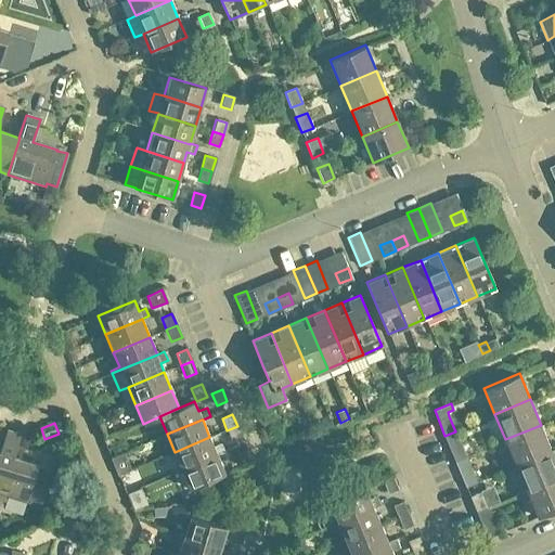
[(552,450),(541,425),(505,439),(516,465),(552,450)]
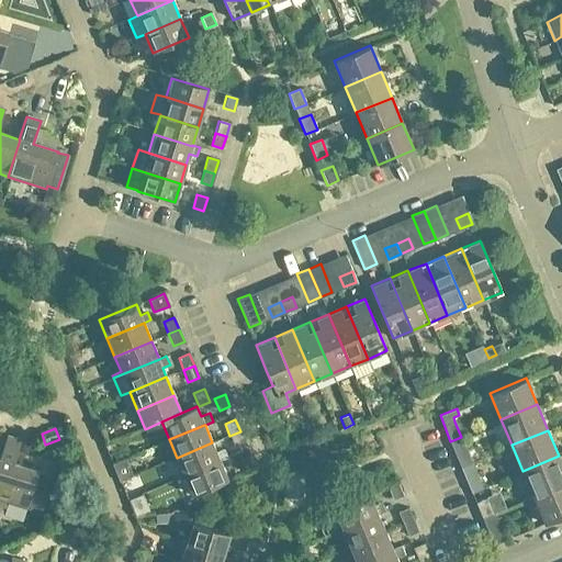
[(246,444),(240,431),(229,436),(235,448),(246,444)]
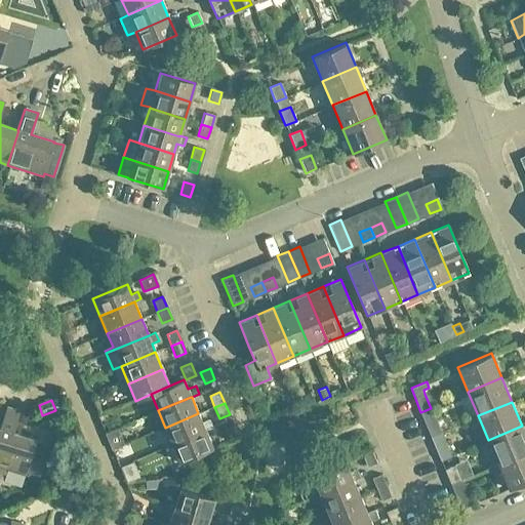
[(35,443),(35,440),(12,433),(18,411),(6,408),(0,428),(0,467),(25,475),(26,471),(40,476),(49,447),(35,443)]
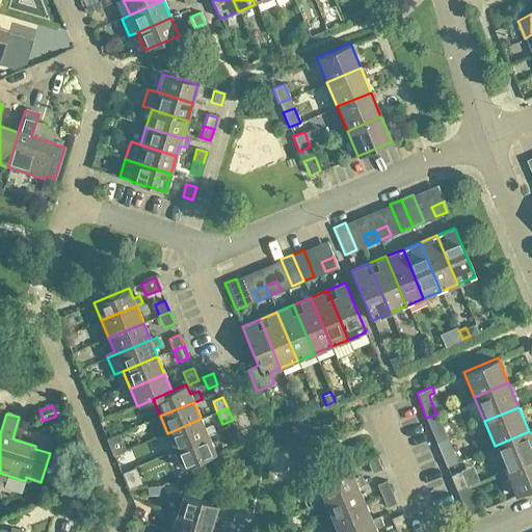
[(447,437),(441,423),(436,414),(426,418),(430,427),(436,442),(447,437)]
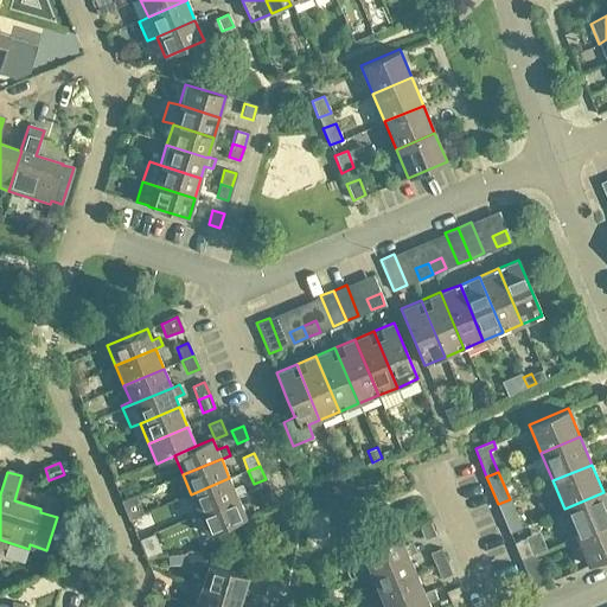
[(246,493),(242,484),(234,487),(229,478),(191,494),(199,513),(237,498),(237,497),(246,493)]
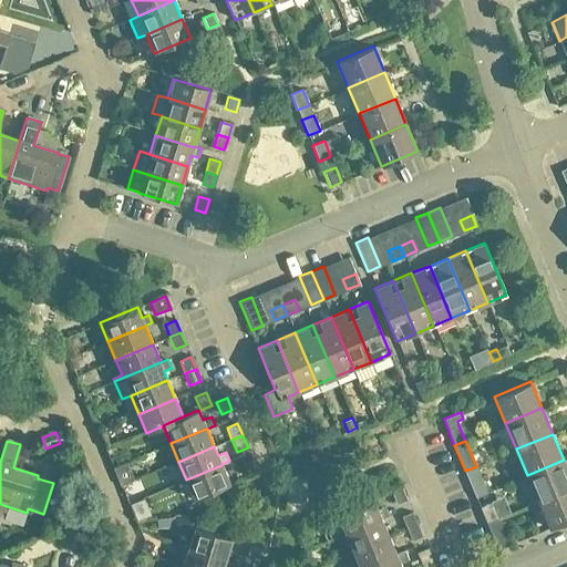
[(258,471),(253,460),(243,464),(247,475),(258,471)]
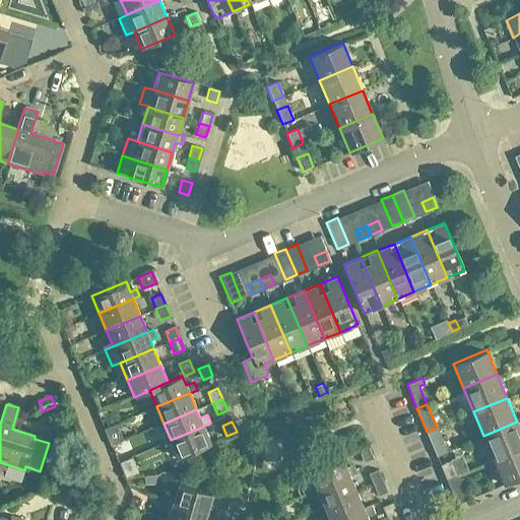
[(519,449),(519,428),(517,421),(483,436),(494,460),(519,449)]
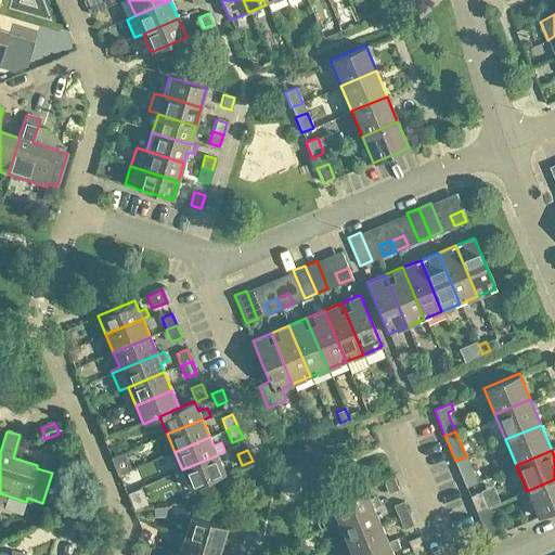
[(224,474),(217,455),(182,469),(175,473),(177,477),(183,474),(190,488),(213,478),(224,474)]
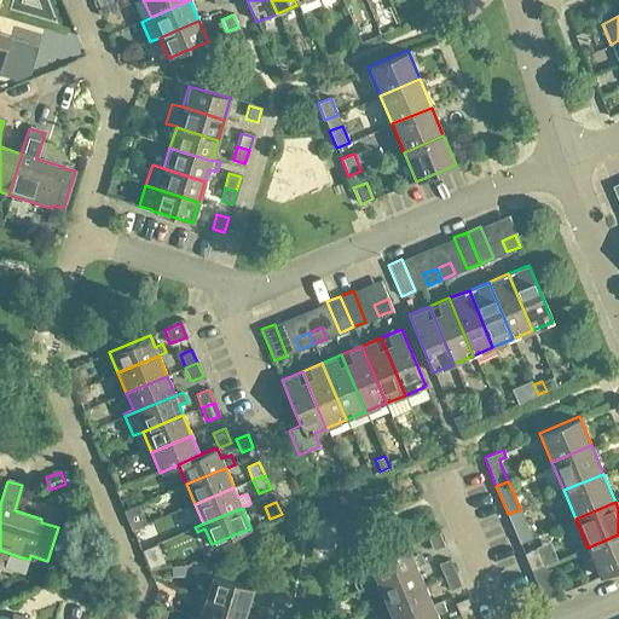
[(532,537),(525,520),(520,509),(508,514),(520,543),(532,537)]
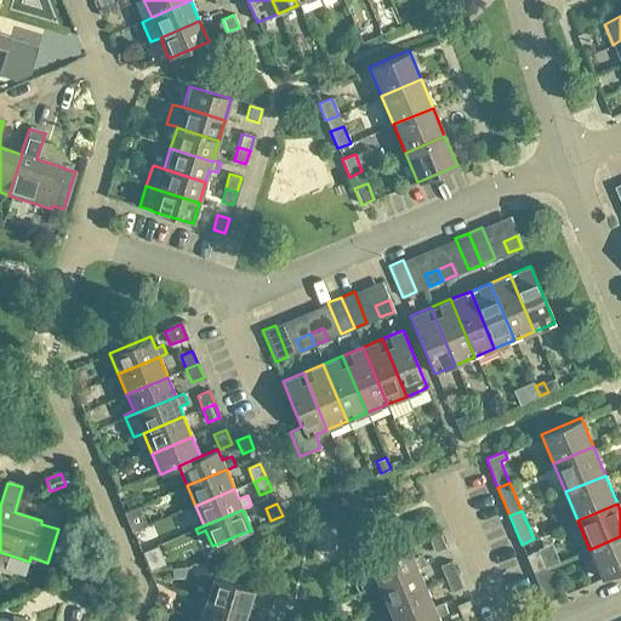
[(137,512),(123,518),(130,535),(144,530),(137,512)]
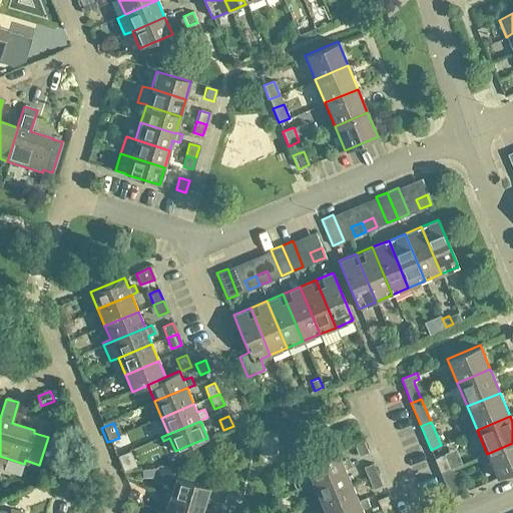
[(368,452),(363,441),(354,445),(359,456),(368,452)]
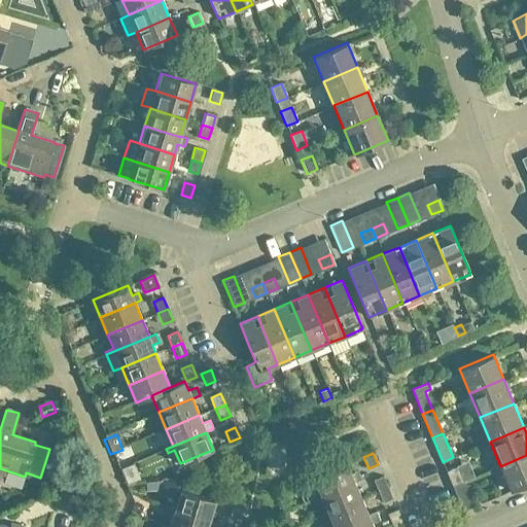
[(526,484),(526,455),(500,466),(511,491),(526,484)]
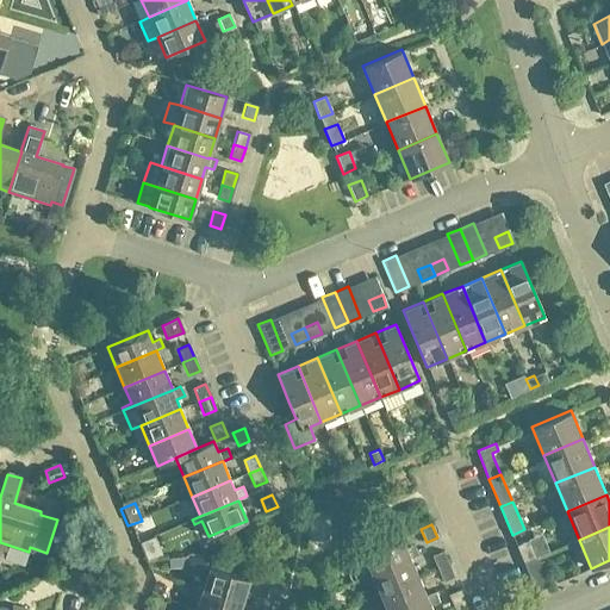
[(406,548),(402,536),(350,558),(359,578),(371,573),(410,556),(417,554),(415,548),(410,547),(406,548)]
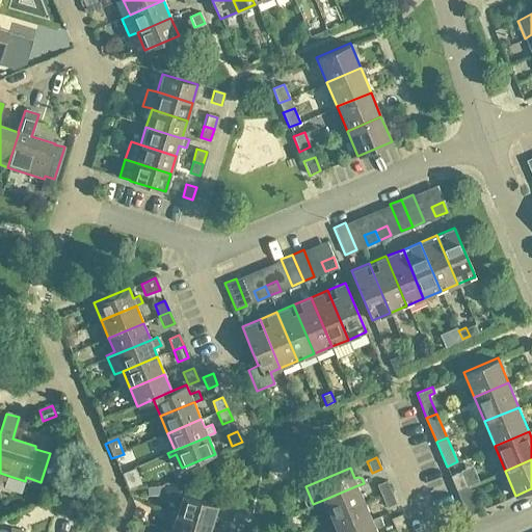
[(122,474),(128,489),(141,484),(135,469),(122,474)]
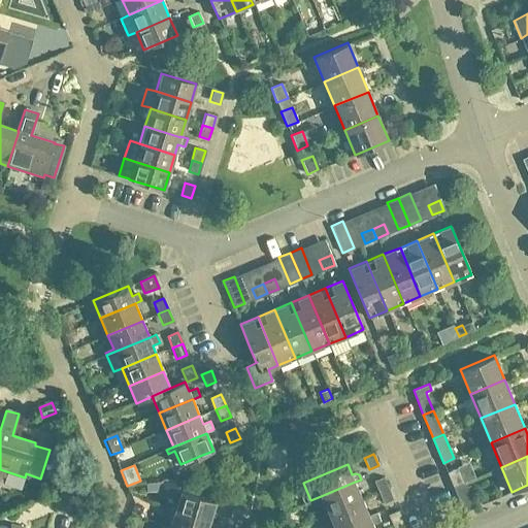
[(463,483),(457,467),(448,471),(454,487),(463,483)]
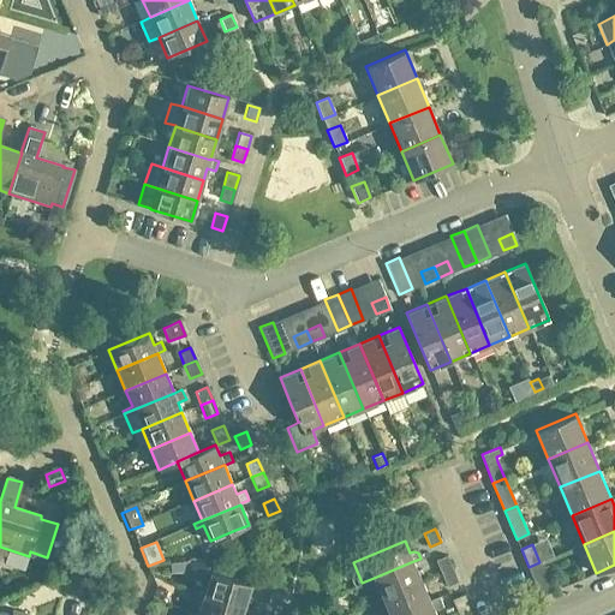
[(453,568),(447,555),(436,560),(441,573),(453,568)]
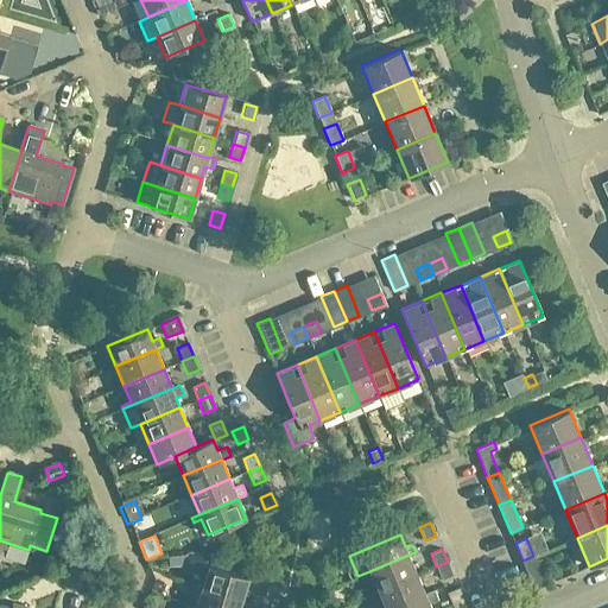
[(417,575),(409,555),(369,571),(378,591),(417,575)]
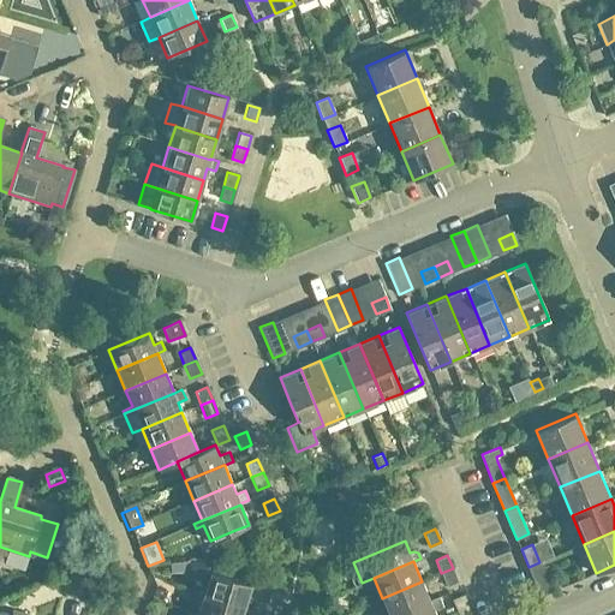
[(554,591),(542,561),(539,562),(529,567),(541,596),(554,591)]
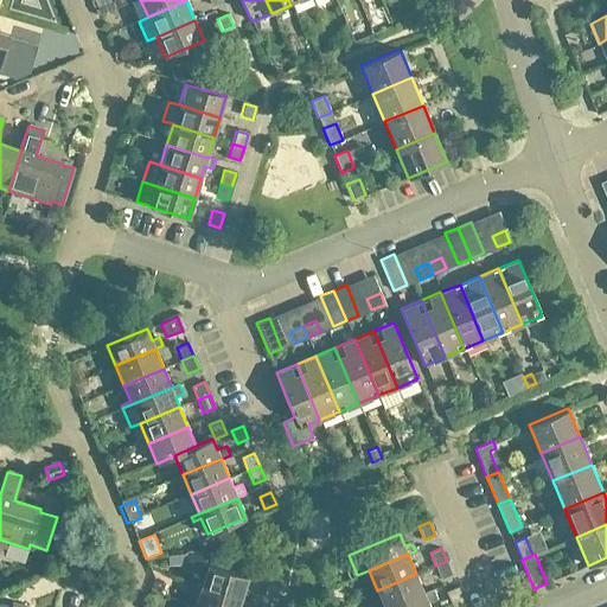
[(452,574),(447,561),(435,566),(441,579),(452,574)]
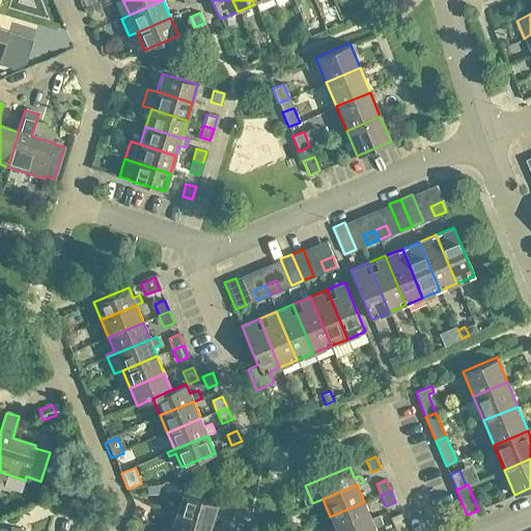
[(211,524),(217,505),(183,495),(176,512),(211,524)]
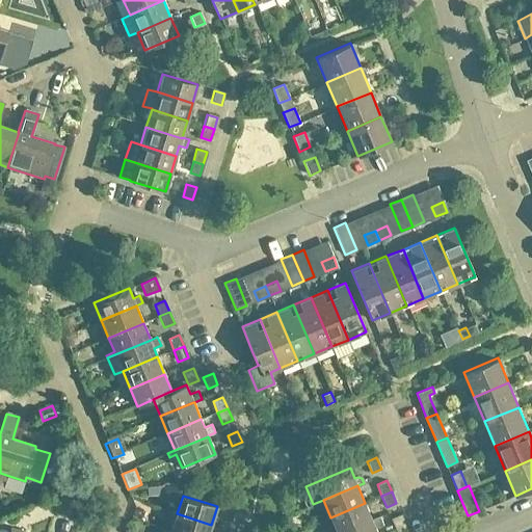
[(341,531),(372,520),(365,503),(330,517),(336,531),(341,531)]
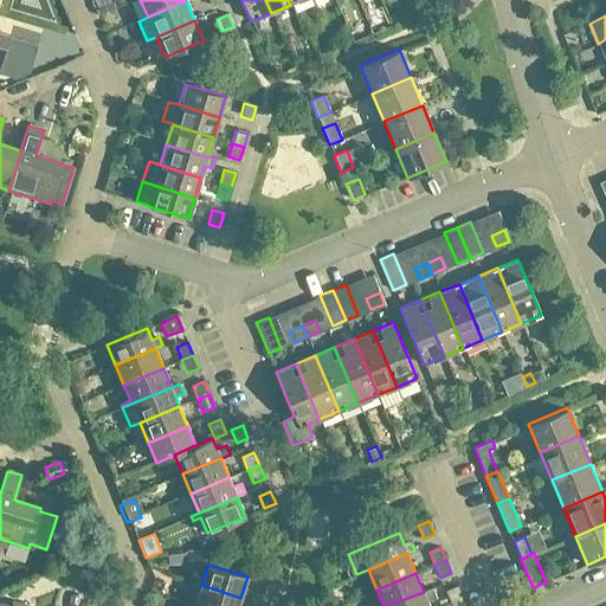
[(275,600),(279,587),(278,587),(268,584),(263,597),(275,600)]
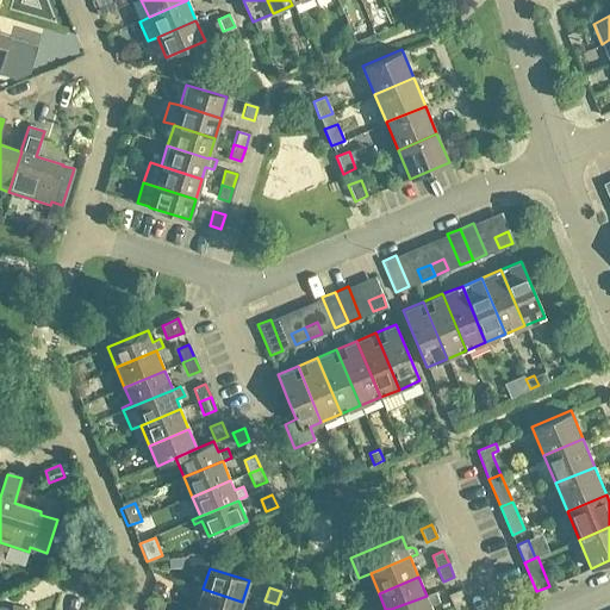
[(198,609),(240,609),(242,602),(203,589),(197,609),(198,609)]
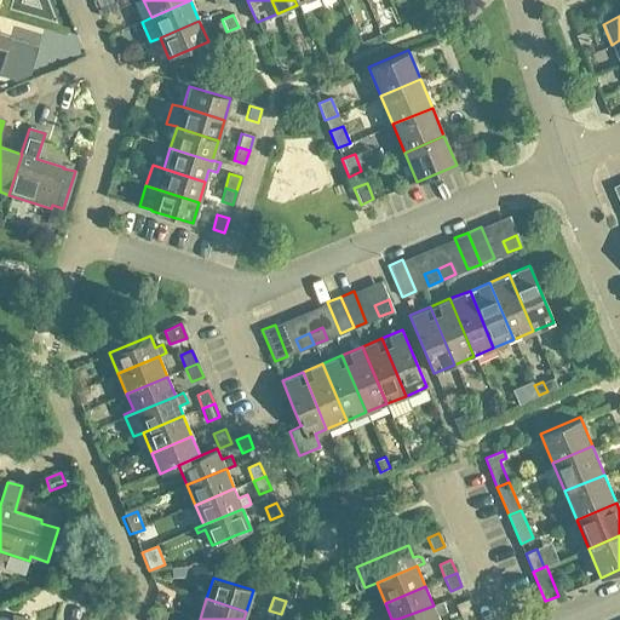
[(472,613),(466,600),(457,603),(461,616),(472,613)]
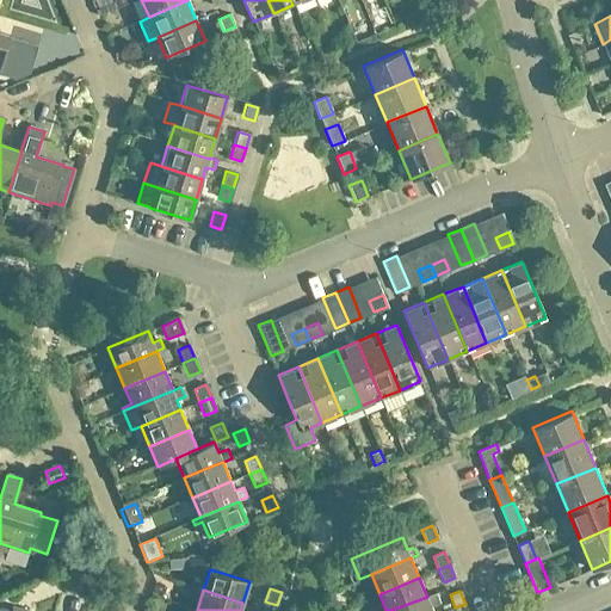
[(434,593),(427,597),(392,610),(432,610),(431,606),(438,604),(434,593)]
